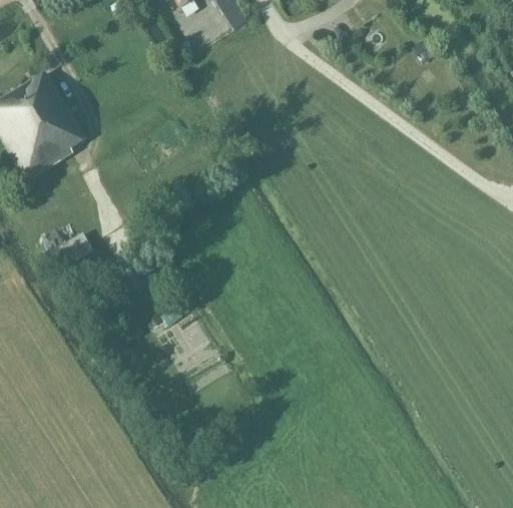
[(115,13),(123,7),(119,0),(117,0),(110,5),(115,13)]
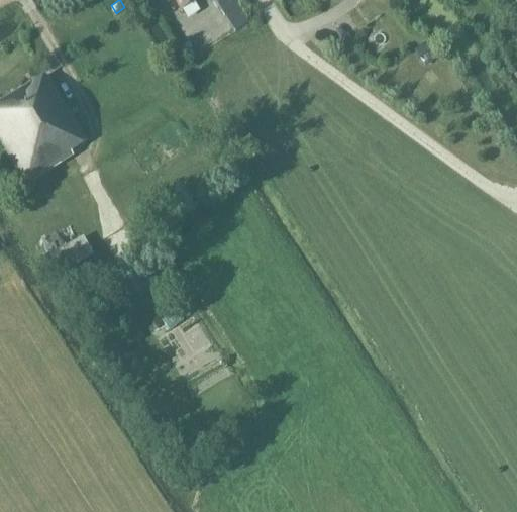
[(174,0),(180,9),(194,0),(174,0)]
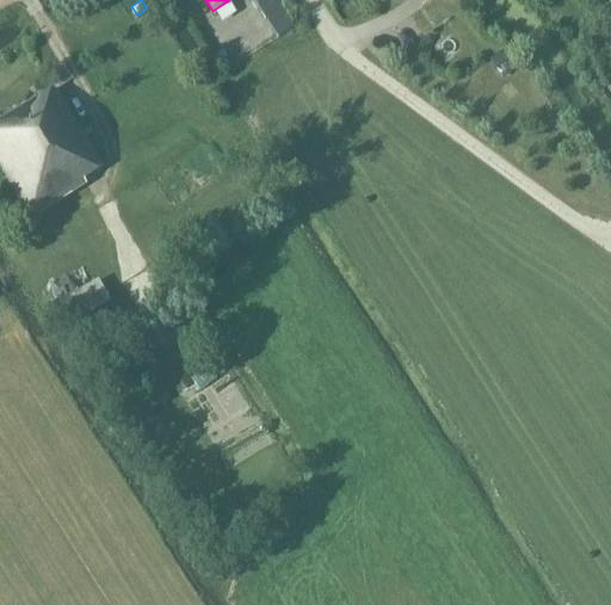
[(257,0),(278,32),(295,22),(281,0),(257,0)]
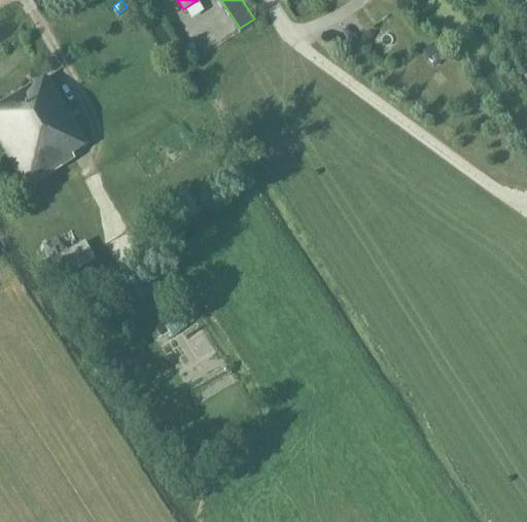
[(89,142),(47,74),(0,102),(0,141),(27,185),(73,157),(71,152),(89,142)]
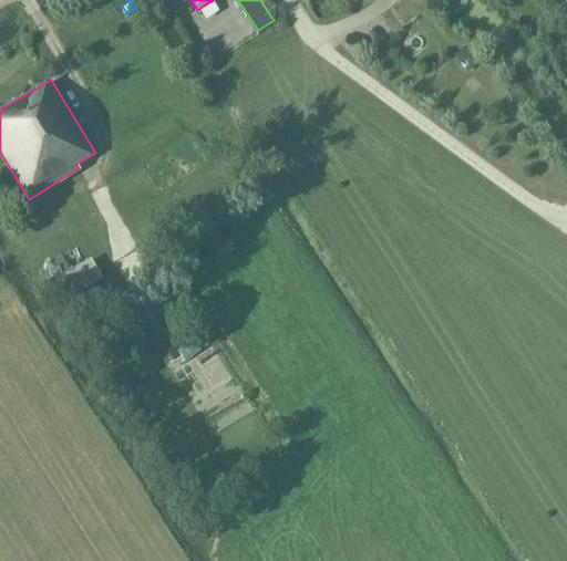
[(63,300),(103,276),(91,256),(84,260),(73,243),(42,262),(52,279),(51,280),(63,300)]
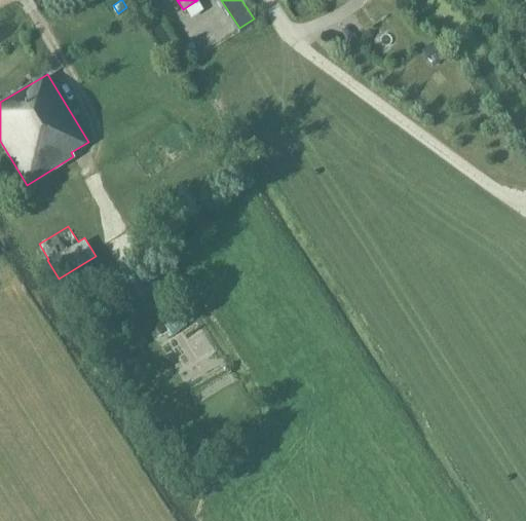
[(100,278),(89,262),(68,274),(79,292),(100,278)]
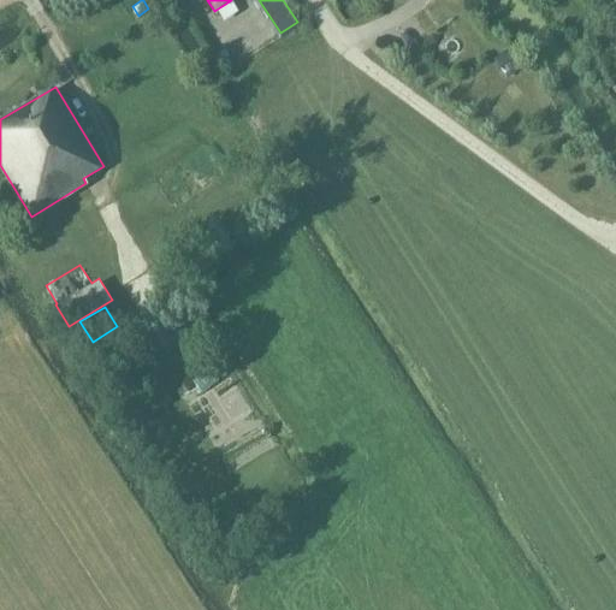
[(182,369),(171,377),(179,390),(190,383),(182,369)]
